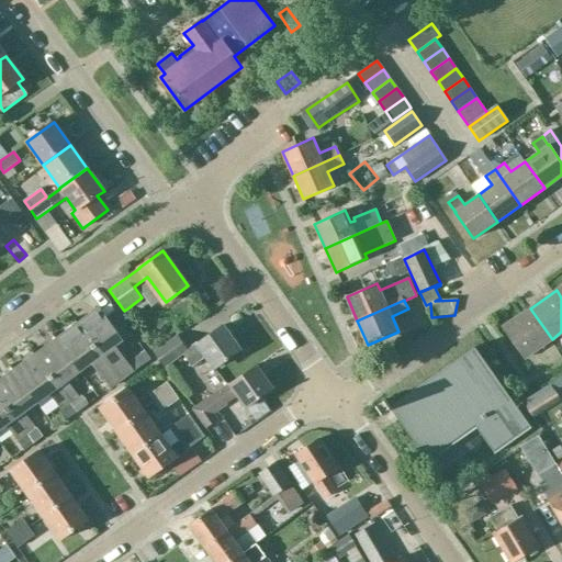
[(77,323),(119,379),(120,381),(134,371),(124,358),(120,361),(111,349),(124,340),(99,306),(77,323)]
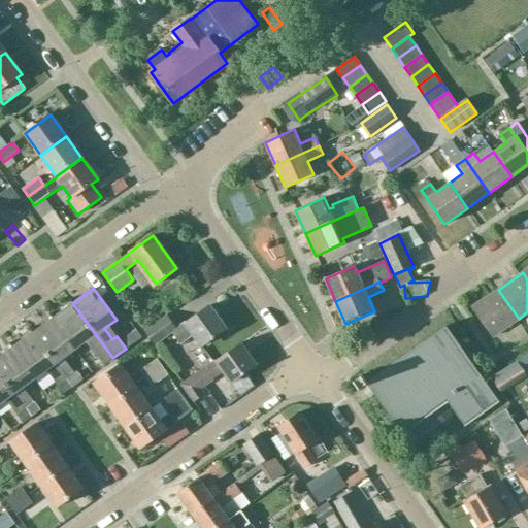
[(498,290),(473,307),(494,336),(519,319),(498,290)]
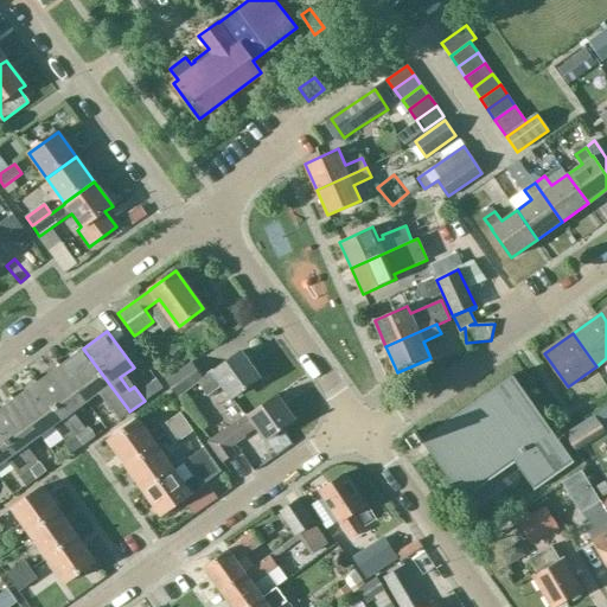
[(83,349),(61,365),(87,402),(100,391),(113,408),(120,417),(129,411),(128,409),(83,349)]
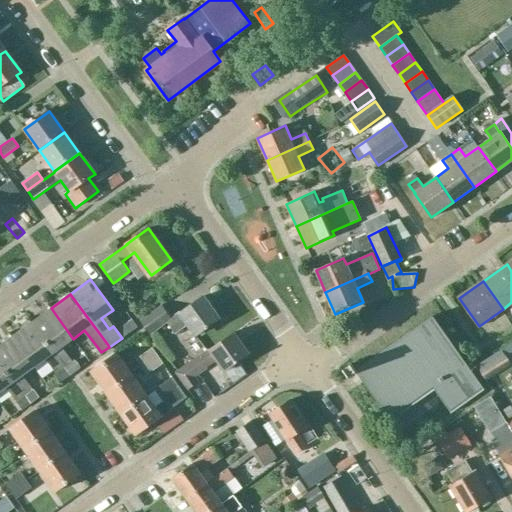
[(140,320),(142,324),(150,335),(167,322),(174,332),(187,323),(195,335),(218,318),(202,296),(171,318),(162,305),(140,320)]
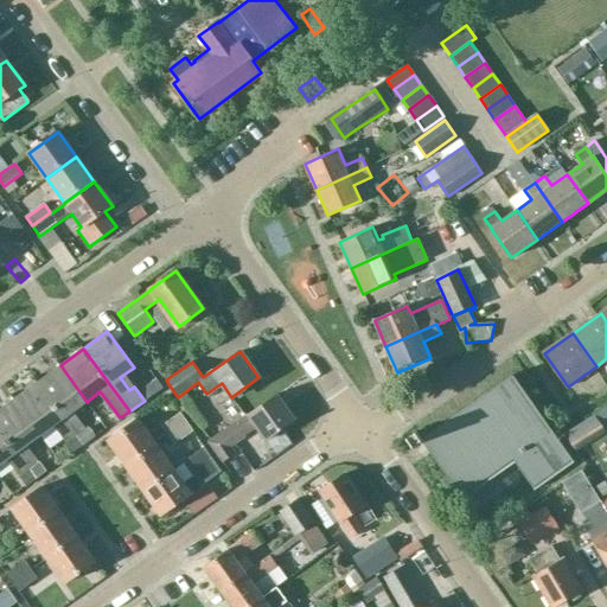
[(61,365),(37,383),(76,435),(85,428),(74,411),(87,402),(61,365)]
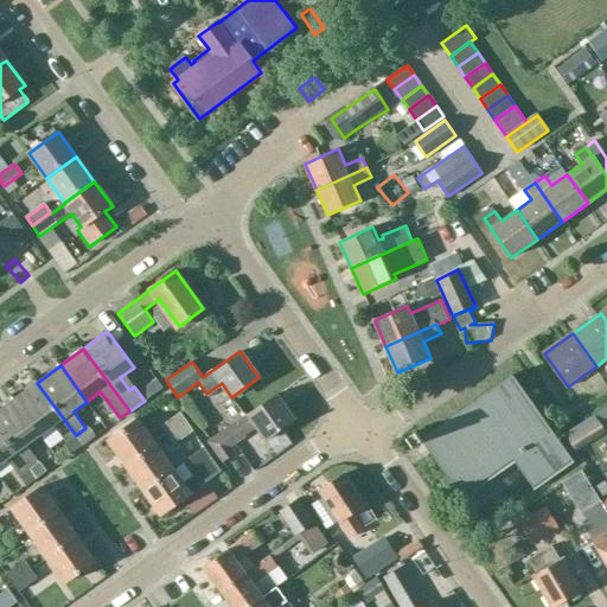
[(408,436),(414,446),(422,441),(457,490),(509,453),(535,490),(574,462),(512,375),(422,439),(417,430),(408,436)]
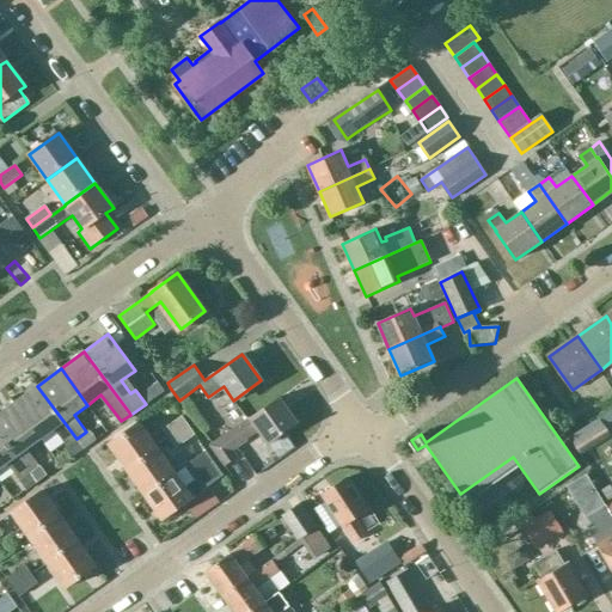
[(37,386),(14,403),(41,439),(54,429),(67,446),(77,439),(37,386)]
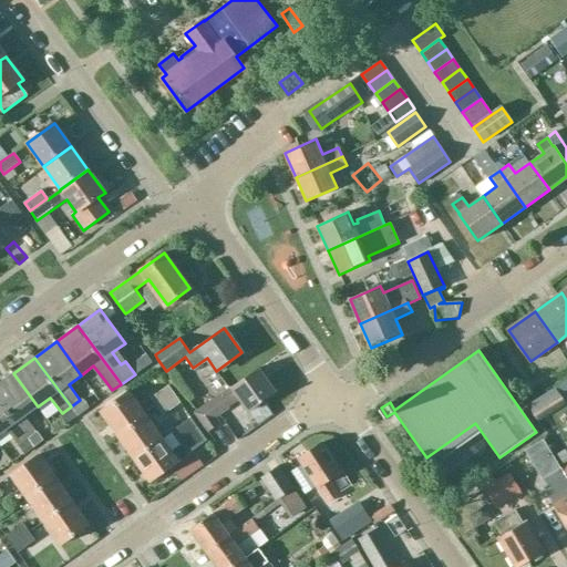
[(216,419),(240,401),(248,412),(276,392),(258,367),(195,412),(208,432),(219,424),(216,419)]
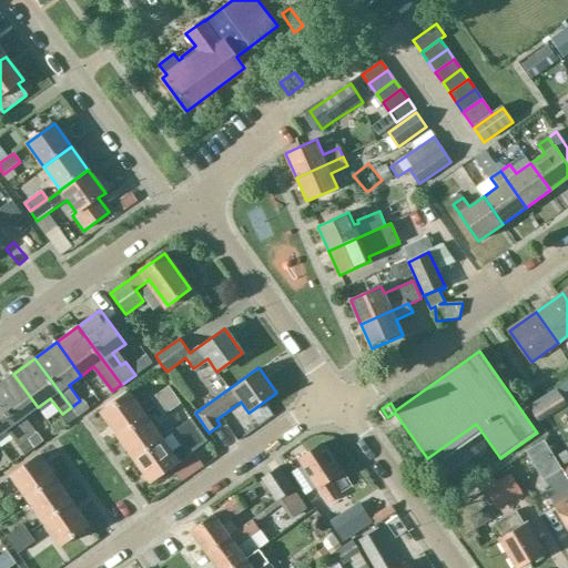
[(13,374),(0,383),(0,401),(33,446),(41,440),(36,433),(37,433),(26,417),(38,407),(13,374)]
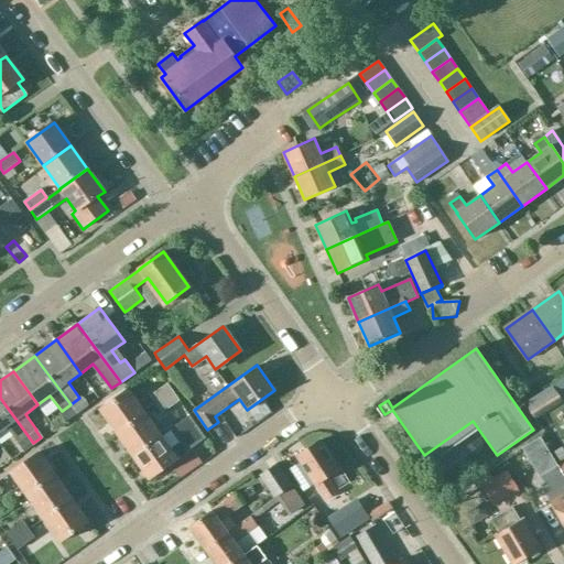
[(560,399),(563,397),(563,378),(554,382),(560,399)]
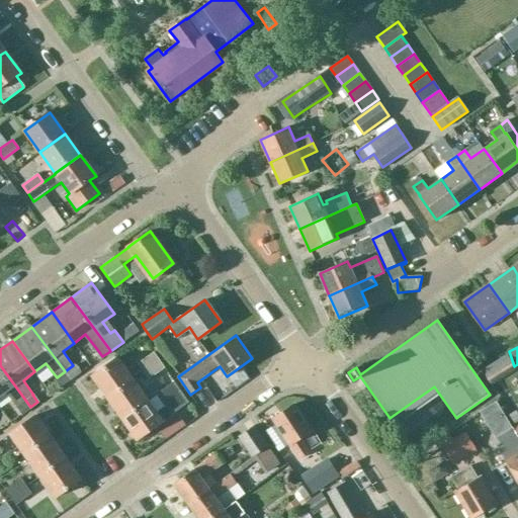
[(138,363),(144,371),(159,360),(154,352),(138,363)]
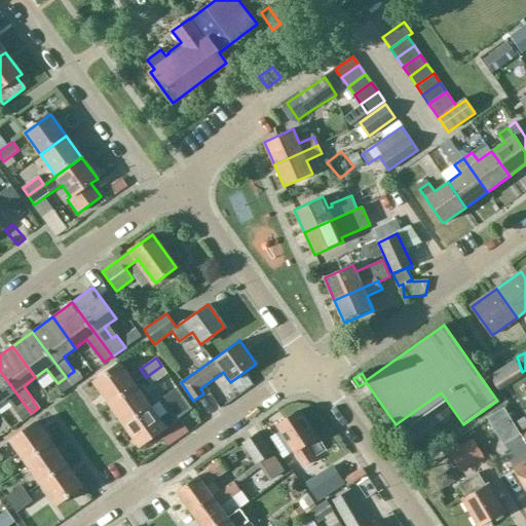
[(92,381),(109,404),(136,384),(120,363),(92,381)]
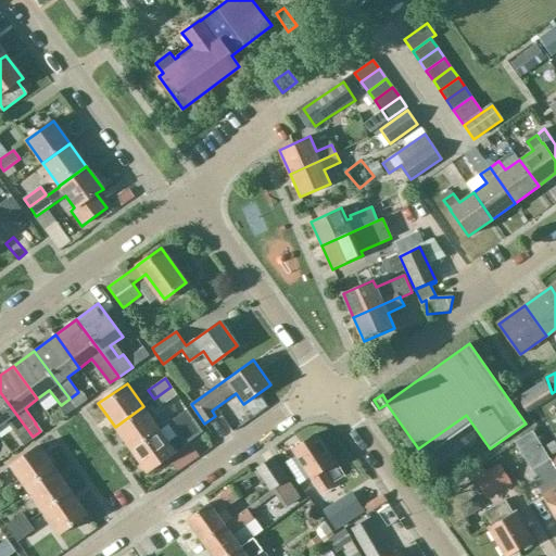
[(171,387),(154,399),(160,406),(177,394),(171,387)]
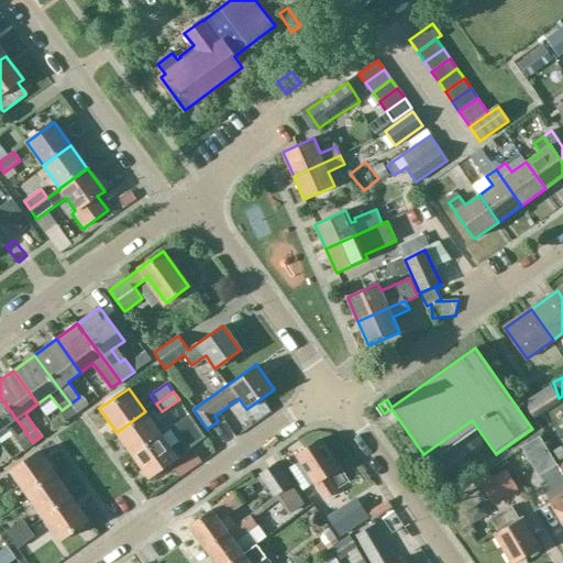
[(0,397),(0,431),(8,427),(19,442),(26,435),(32,443),(33,442),(0,397)]
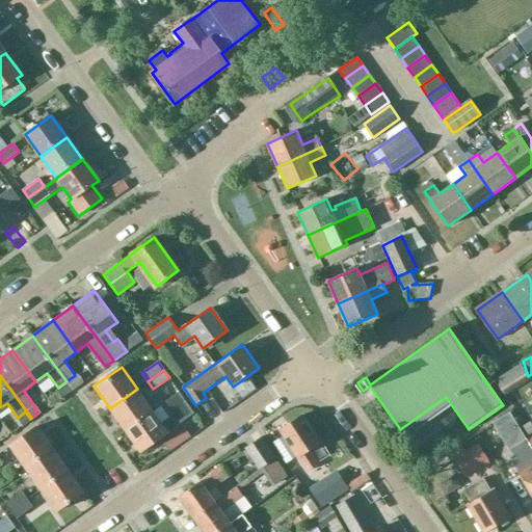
[(110,408),(125,429),(152,410),(137,389),(110,408)]
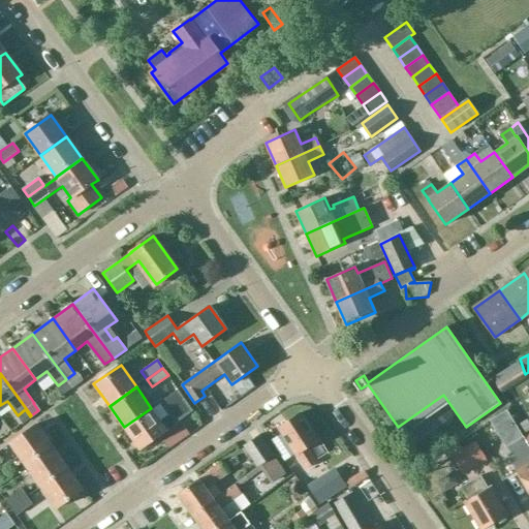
[(179,391),(162,402),(152,409),(151,408),(124,427),(139,449),(166,430),(193,411),(179,391)]
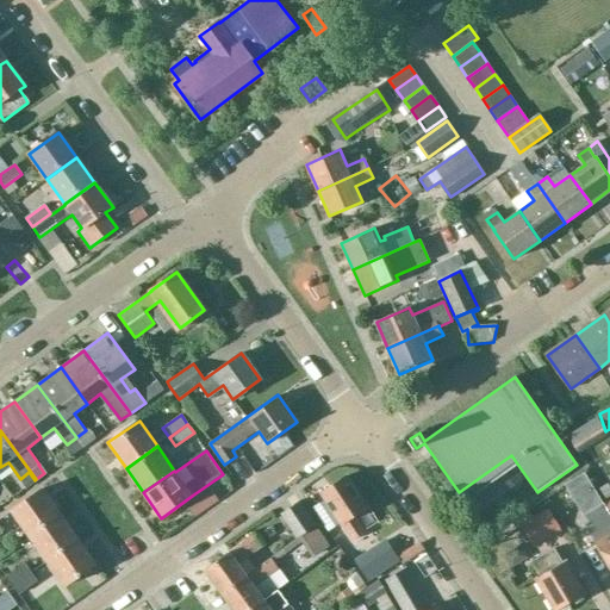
[(586,474),(566,486),(574,499),(595,487),(586,474)]
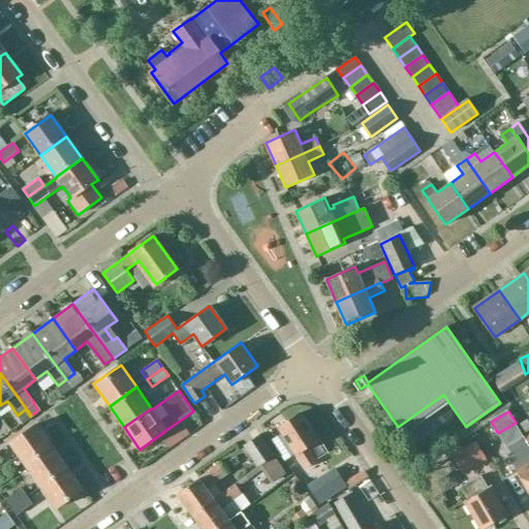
[(278,427),(296,454),(297,454),(306,468),(317,461),(308,446),(319,439),(301,412),(278,427)]
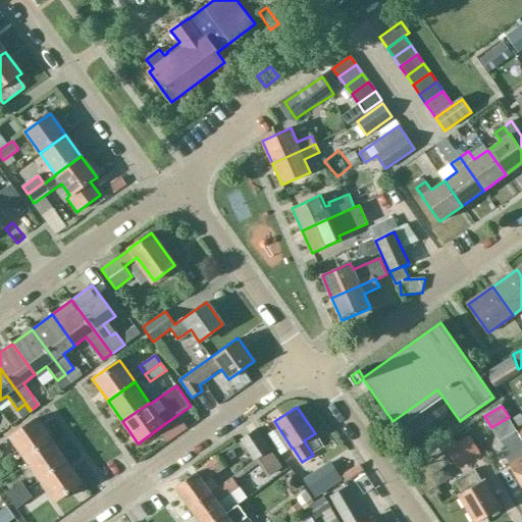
[(10,437),(25,459),(52,440),(37,418),(10,437)]
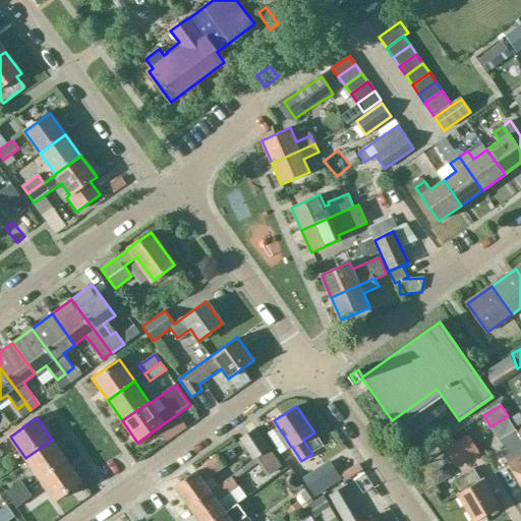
[(254,459),(271,449),(255,427),(240,438),(254,459)]
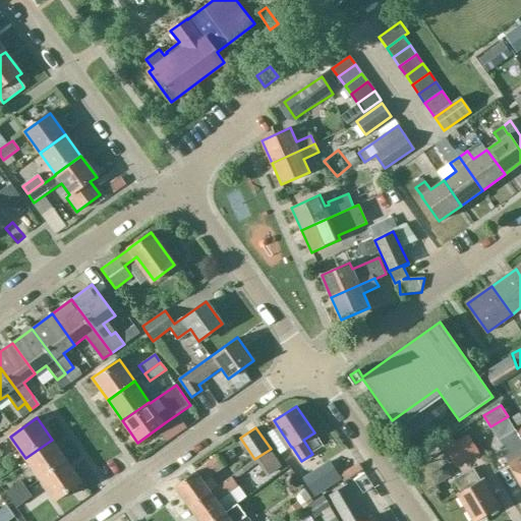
[(520,439),(516,430),(500,441),(506,452),(503,454),(509,463),(520,483),(520,439)]
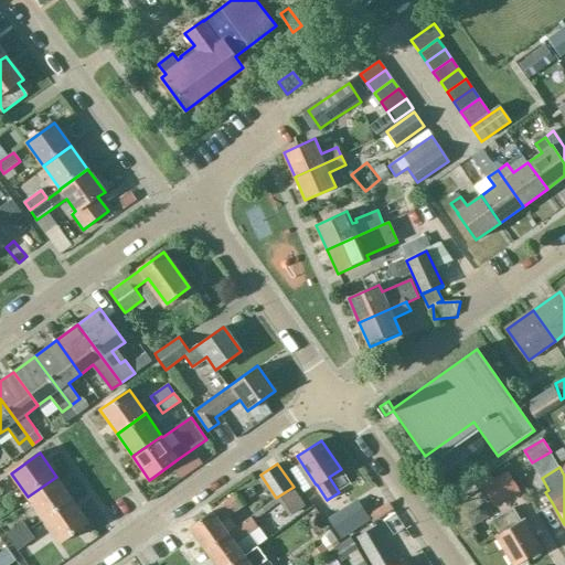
[(509,472),(483,488),(496,508),(521,493),(509,472)]
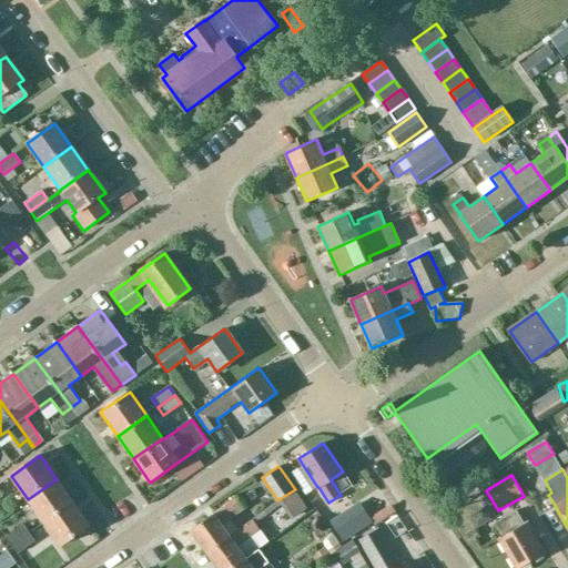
[(28,499),(43,523),(72,501),(57,479),(28,499)]
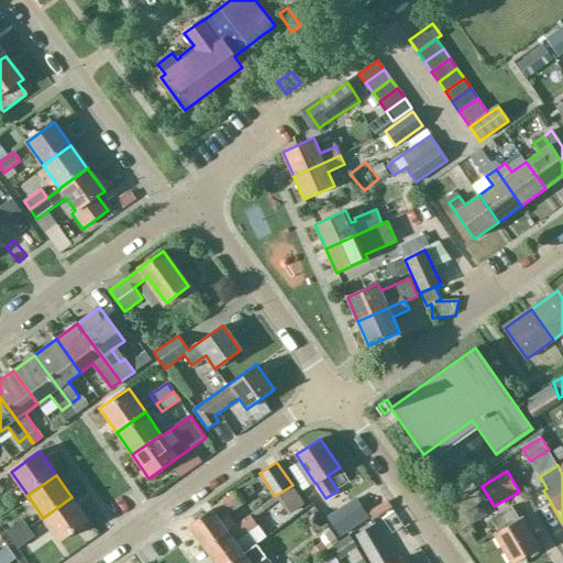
[(306,505),(293,485),(275,496),(288,516),(306,505)]
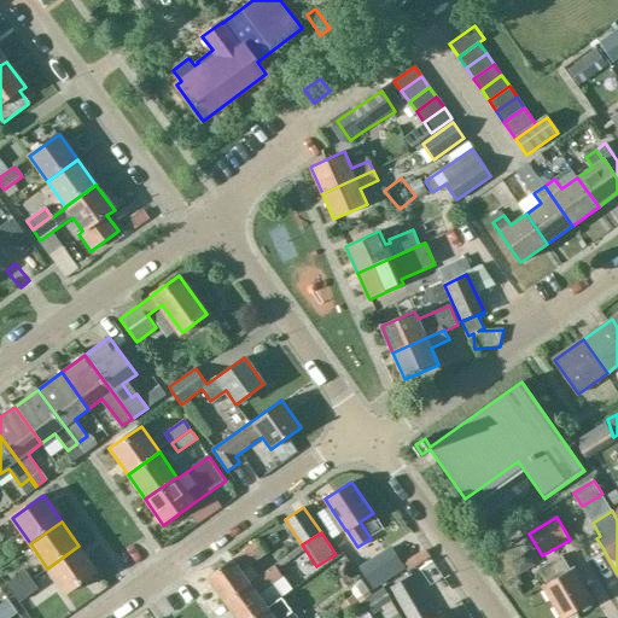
[(233,559),(208,577),(226,601),(251,583),(250,583),(243,572),(267,555),(257,541),(233,559)]
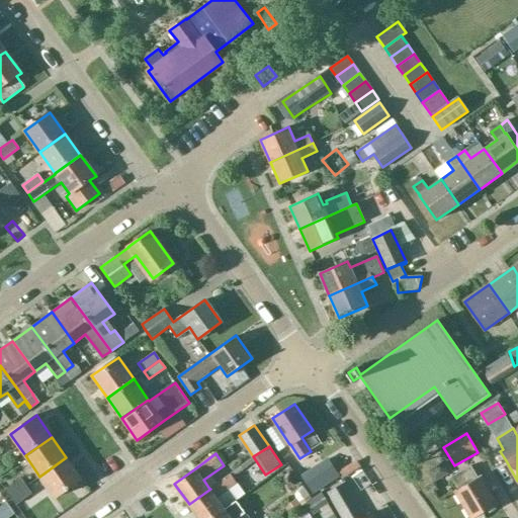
[(39,477),(56,498),(82,479),(66,457),(39,477)]
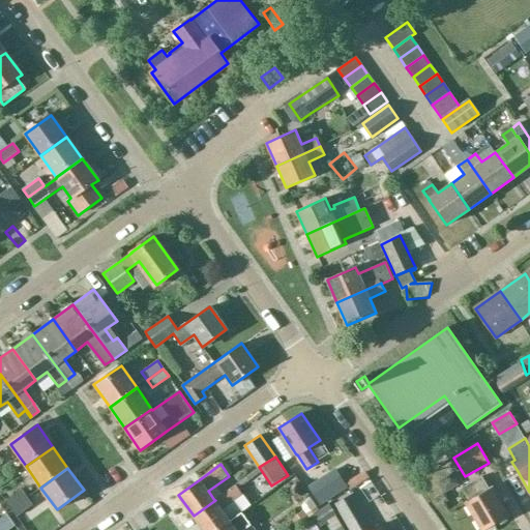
[(244,496),(261,488),(253,472),(236,480),(244,496)]
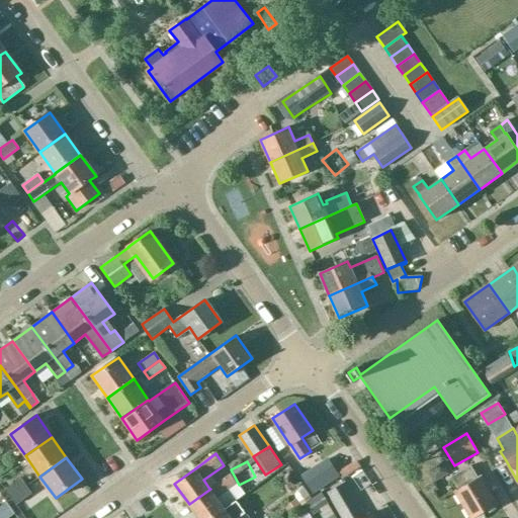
[(455,492),(470,517),(472,517),(497,504),(481,477),(479,478),(470,465),(452,478),(459,489),(455,492)]
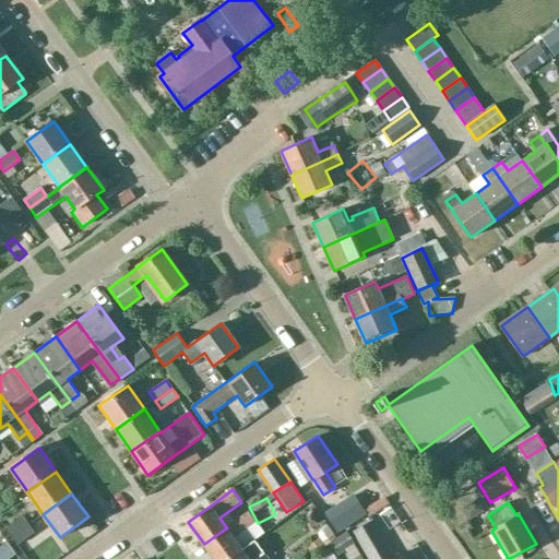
[(351,525),(339,506),(325,514),(337,534),(351,525)]
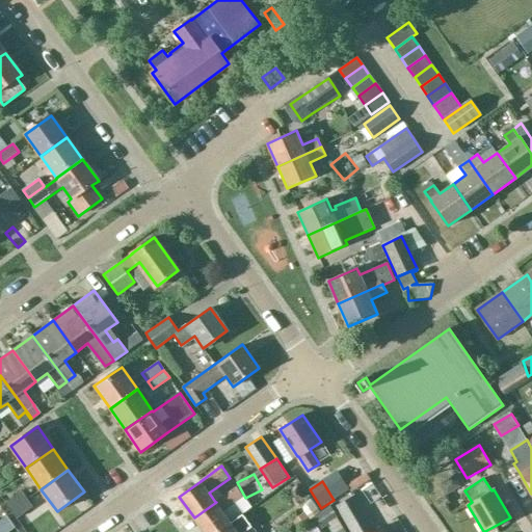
[(223,513),(243,499),(236,487),(215,502),(216,502),(223,513)]
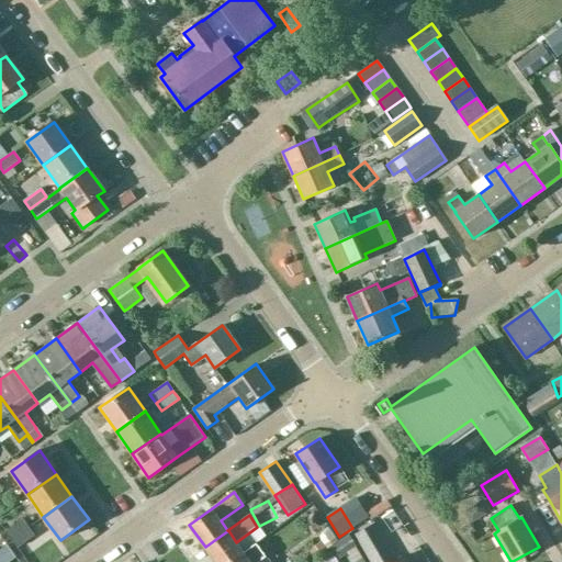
[(6,532),(12,540),(29,528),(23,519),(6,532)]
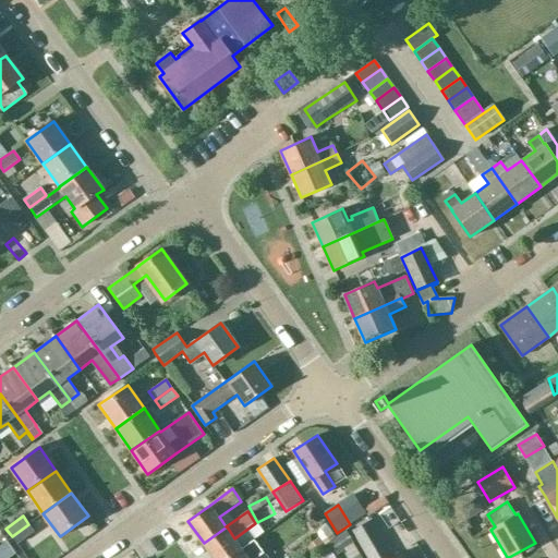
[(373,521),(358,530),(351,533),(365,557),(390,557),(393,557),(373,521)]
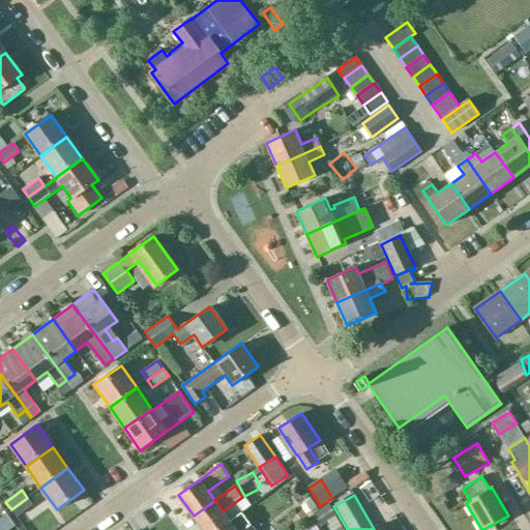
[(27,498),(11,509),(17,518),(33,506),(27,498)]
